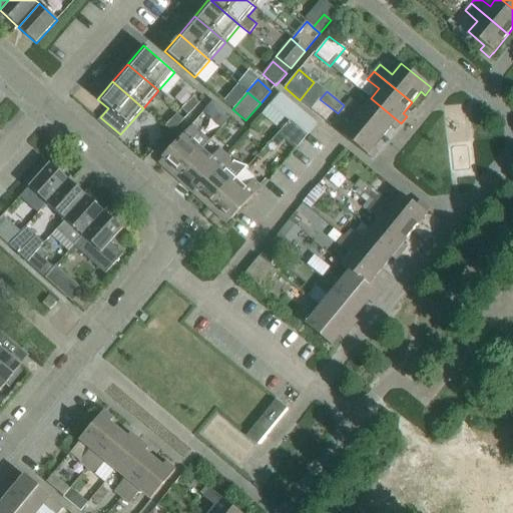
[(290,121),(300,110),(279,93),(269,104),(290,121)]
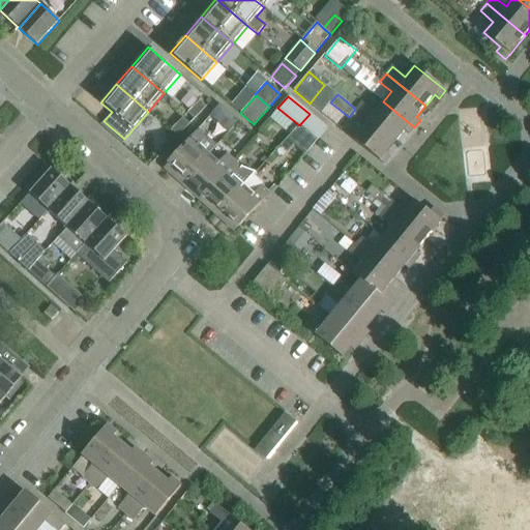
[(193,120),(205,107),(200,100),(186,113),(193,120)]
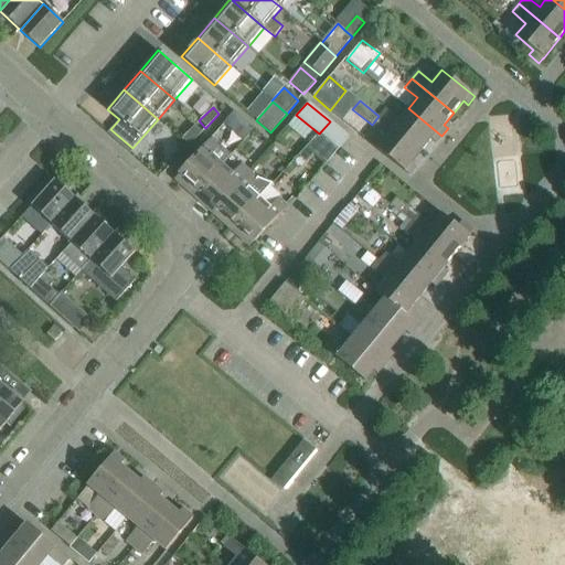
[(441,136),(408,108),(400,119),(386,108),(379,116),(422,151),(430,139),(436,144),(441,136)]
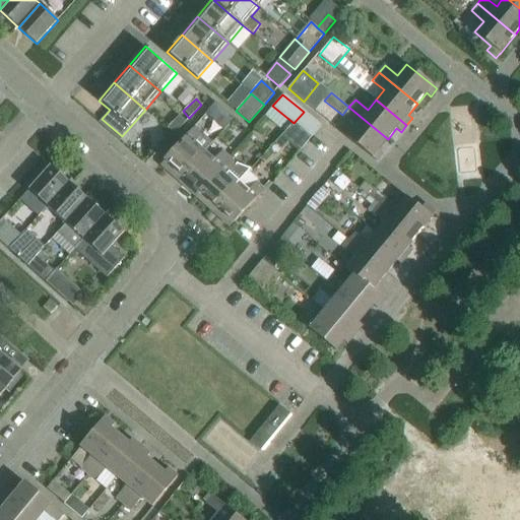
[(215,105),(210,111),(223,121),(229,116),(215,105)]
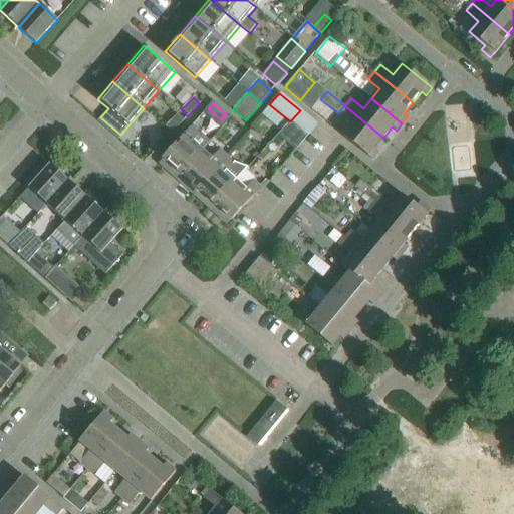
[(450,105),(453,173),(478,172),(476,135),(463,136),(463,121),(473,120),(472,103),(450,105)]
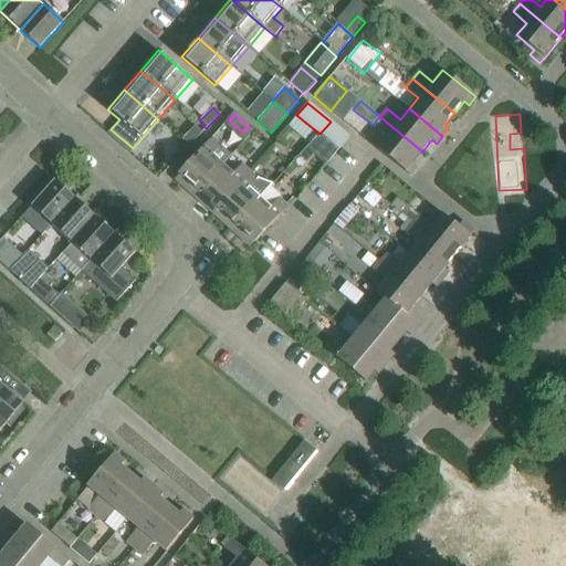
[(422,152),(379,116),(373,125),(387,137),(377,148),(410,175),(417,167),(412,164),(422,152)]
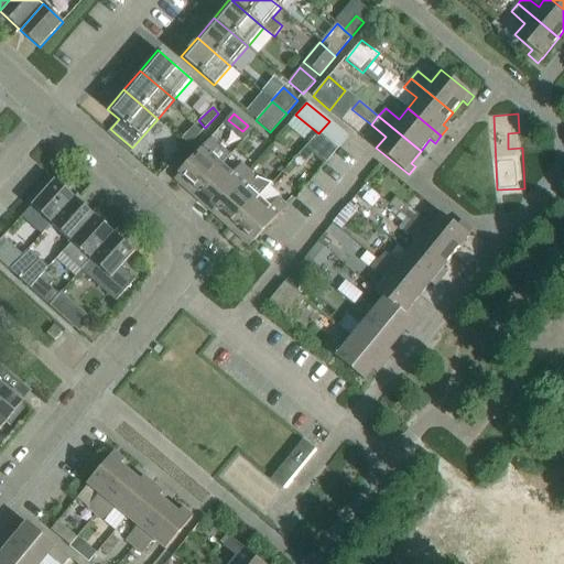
[(337,149),(347,137),(348,137),(329,121),(318,133),(337,149)]
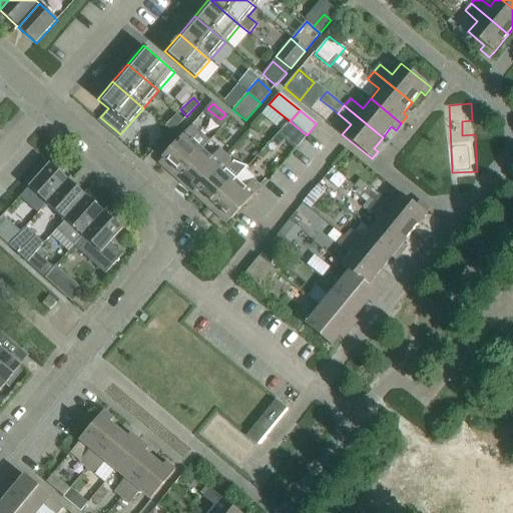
[(170,132),(182,120),(176,114),(163,125),(170,132)]
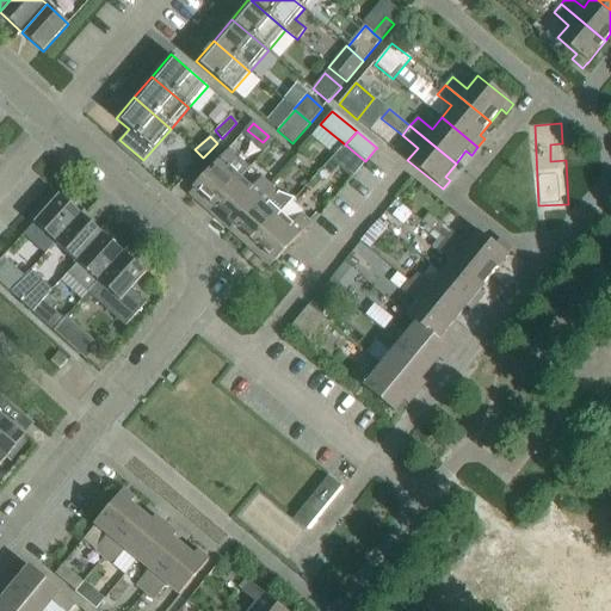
[(214,207),(240,178),(250,167),(239,156),(238,158),(228,149),(193,187),(195,189),(190,193),(202,205),(207,199),(214,207)]
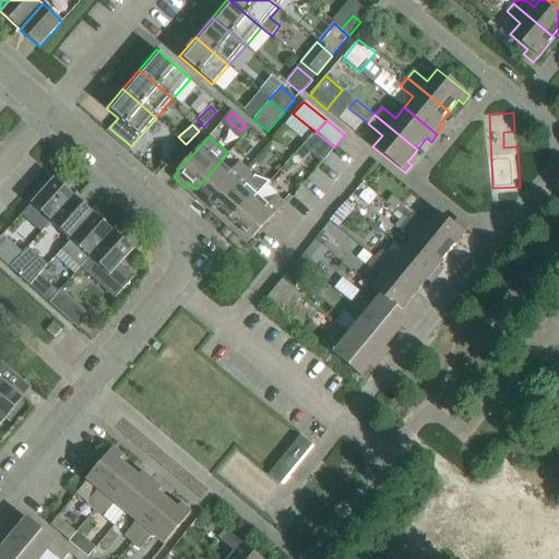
[(210,211),(247,170),(238,163),(229,171),(219,163),(195,189),(203,195),(199,200),(210,211)]
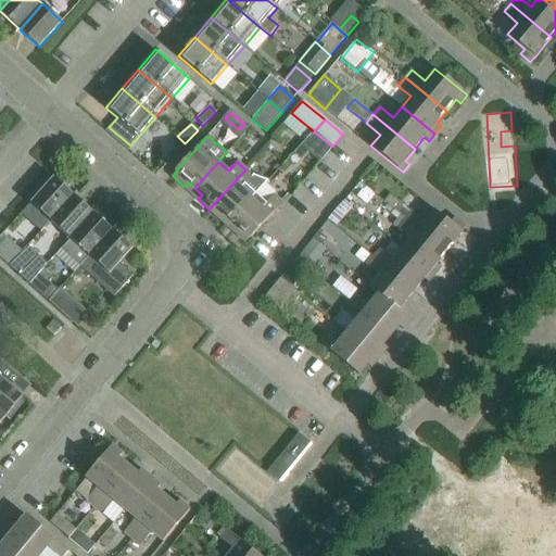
[(231,222),(255,194),(269,180),(254,176),(253,177),(245,169),(209,210),(220,219),(225,215),(231,222)]
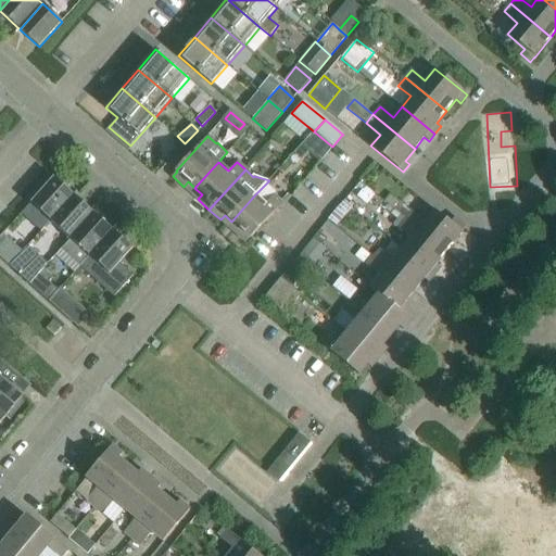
[(50,220),(74,194),(66,189),(71,184),(59,173),(58,174),(54,178),(53,177),(30,203),(50,220)]
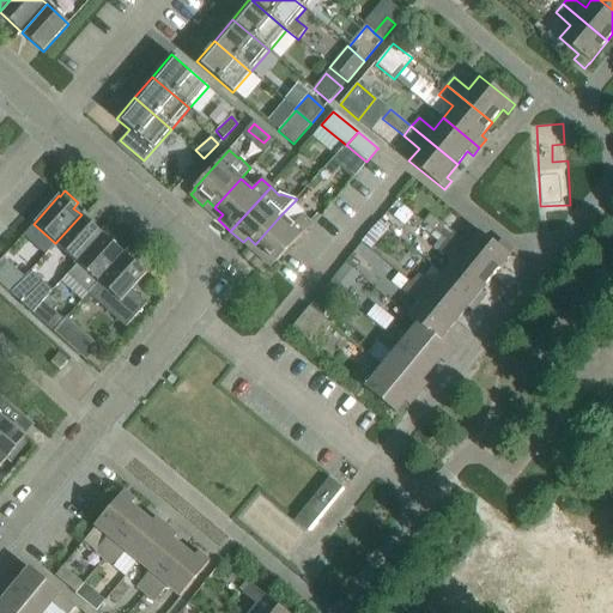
[(402,205),(393,216),(404,225),(413,213),(402,205)]
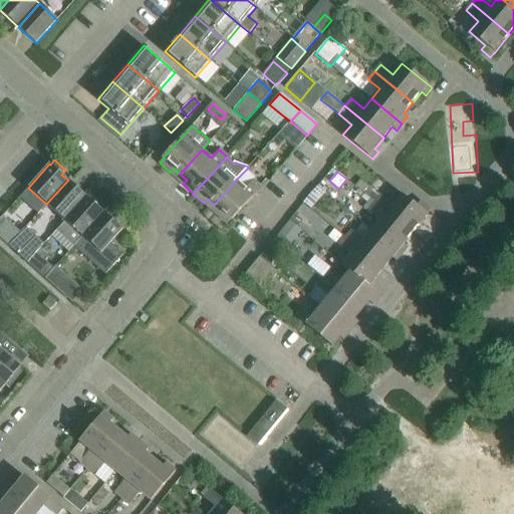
[(64,220),(85,196),(68,180),(46,204),(64,220)]
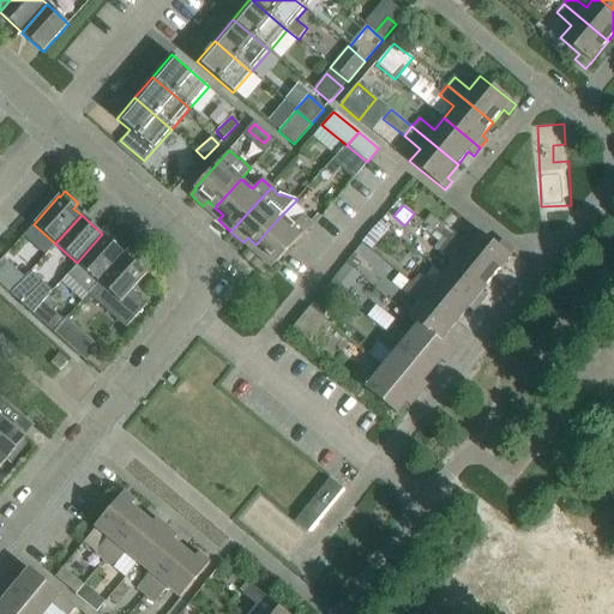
[(277,263),(312,224),(302,215),(294,226),(282,215),(256,245),(264,251),(259,257),(271,268),(276,263),(277,263)]
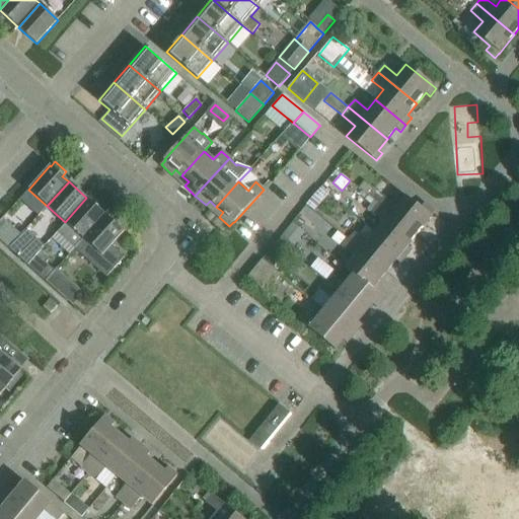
[(320,188),(306,205),(314,212),(328,194),(320,188)]
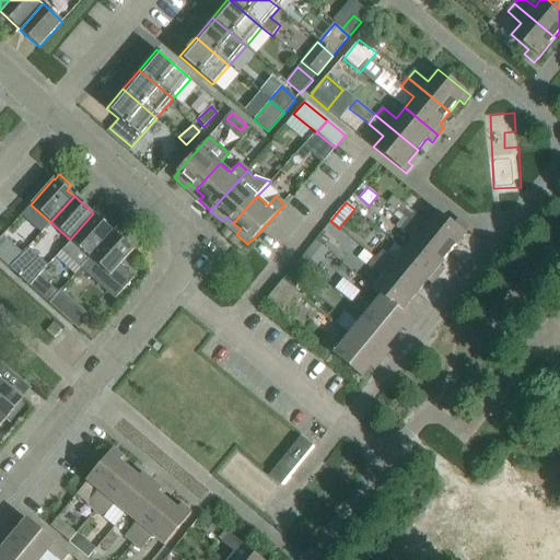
[(465,234),(469,229),(457,219),(454,224),(438,211),(428,223),(415,212),(408,220),(448,255),(466,234),(465,234)]
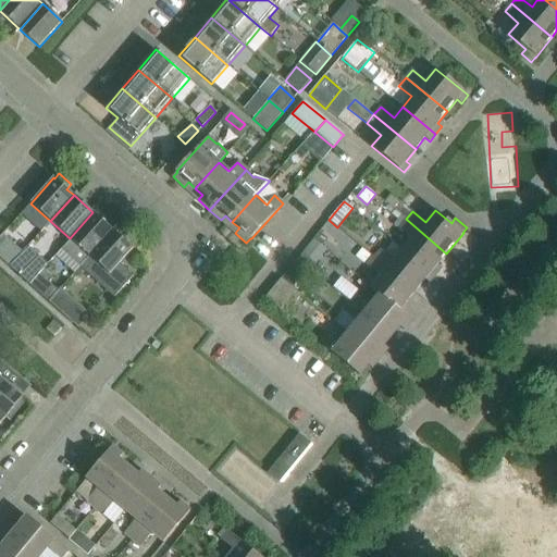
[(79,267),(112,231),(93,212),(70,238),(72,239),(61,251),(79,268),(79,267)]
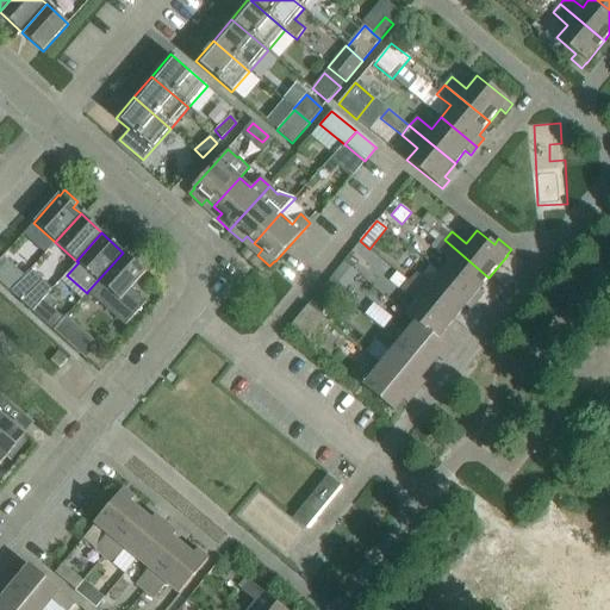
[(489,278),(444,240),(436,249),(452,262),(442,274),(477,302),(484,293),(479,290),(489,278)]
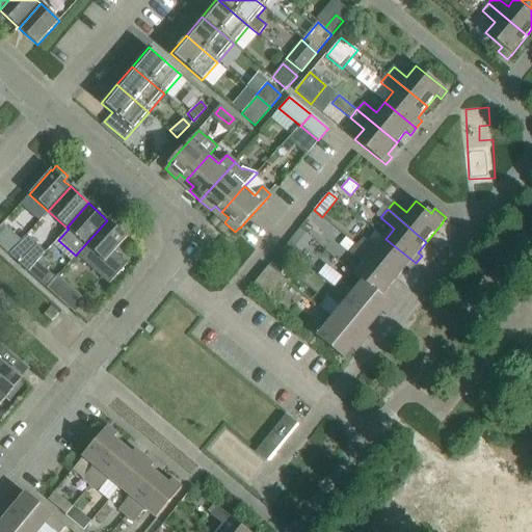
[(114,212),(107,220),(76,255),(85,263),(109,285),(128,264),(114,251),(124,241),(127,238),(113,225),(121,217),(114,212)]
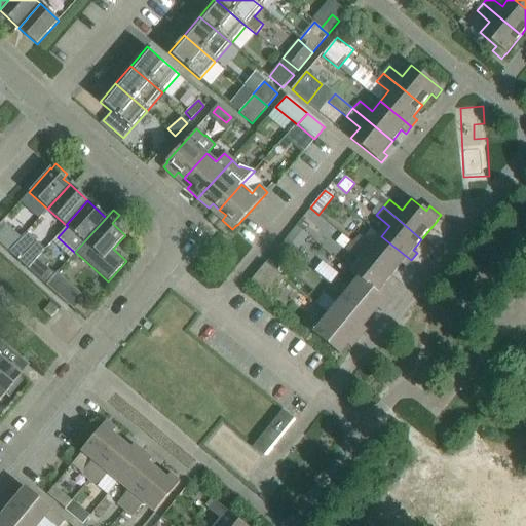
[(302,219),(295,226),(303,232),(309,224),(302,219)]
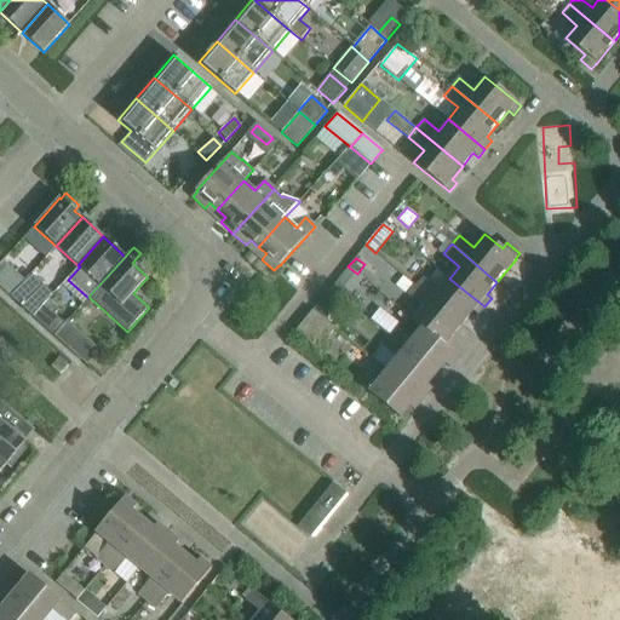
[(26,281),(4,260),(0,264),(0,287),(11,297),(26,281)]
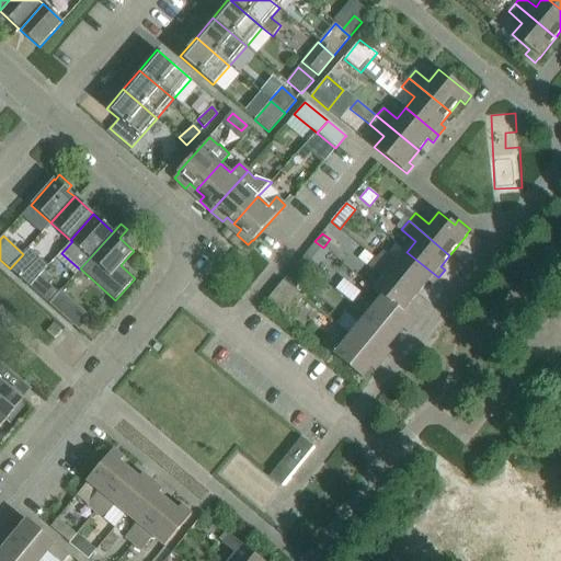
[(315,241),(304,255),(317,266),(328,252),(323,248),(315,241)]
